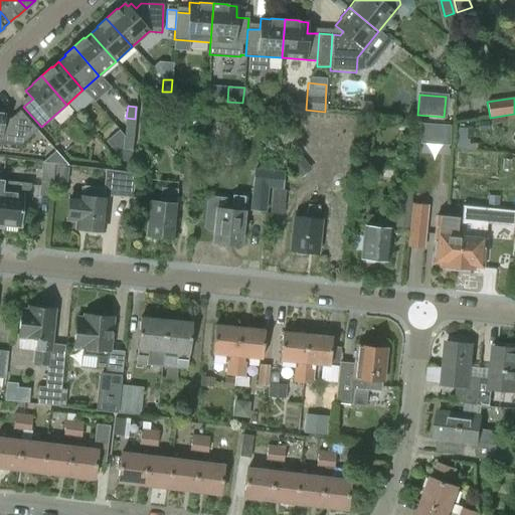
[(0,143),(19,146),(37,130),(20,111),(10,119),(3,118),(4,113),(0,112),(0,143)]
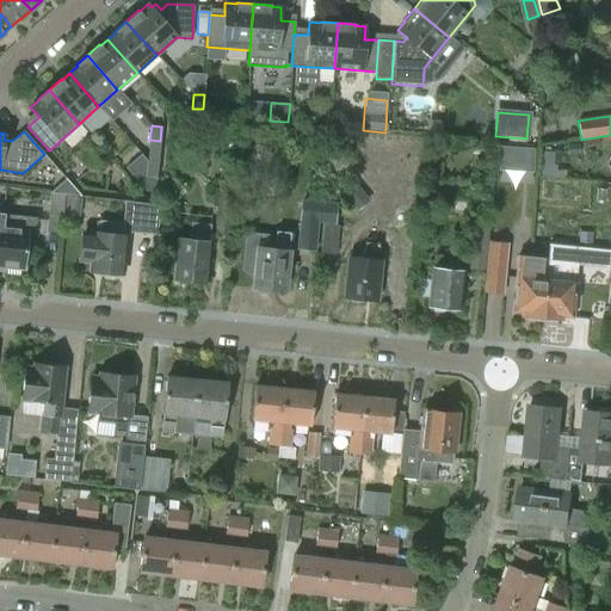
[(524,171),(524,144),(498,144),(497,170),(524,171)]
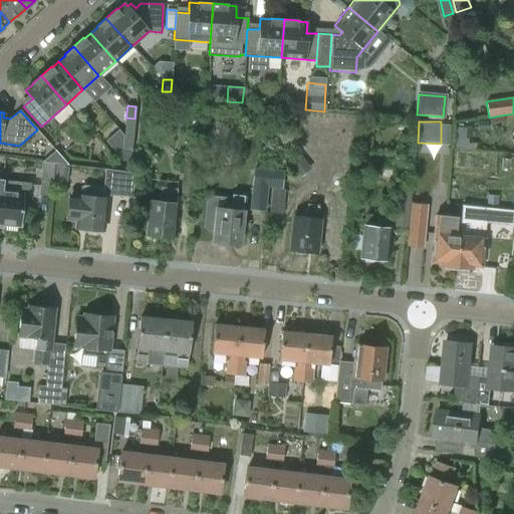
[(468,150),(469,141),(465,141),(466,127),(458,127),(456,149),(468,150)]
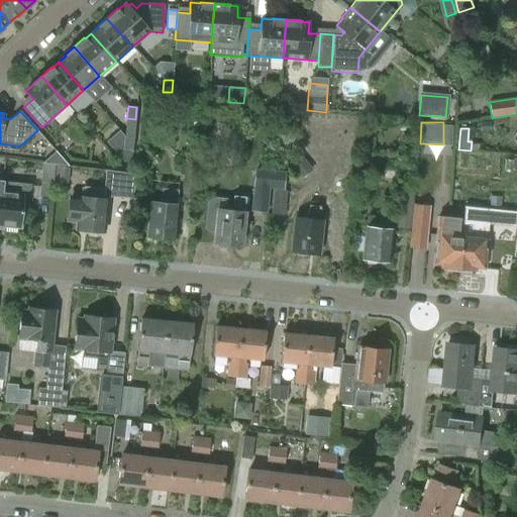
[(105,141),(122,161),(131,162),(132,150),(123,149),(125,137),(118,130),(105,141)]
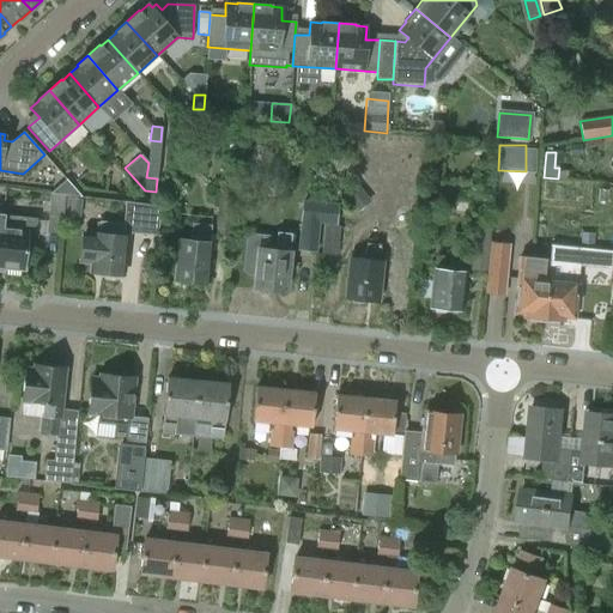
[(149,163),(146,177),(157,178),(158,163),(149,162),(149,163)]
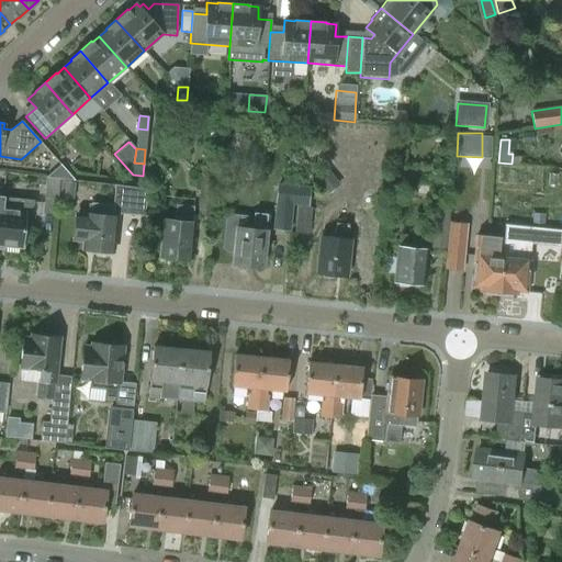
[(45,178),(46,178),(59,179),(74,181),(60,165),(45,178)]
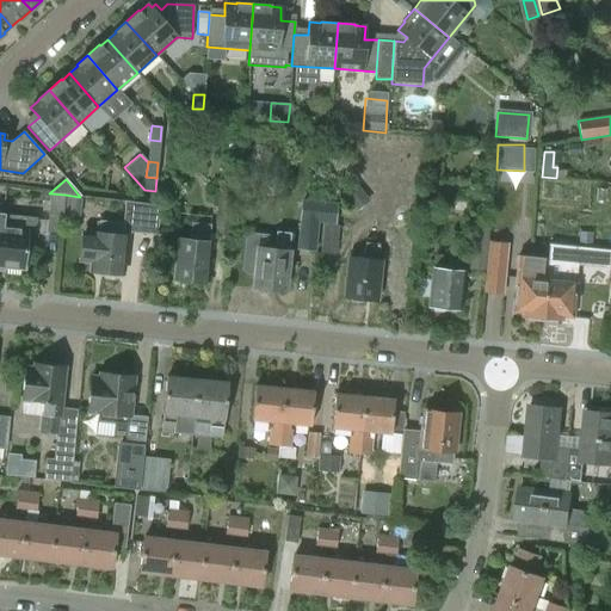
[(341,192),(357,211),(370,201),(355,183),(341,192)]
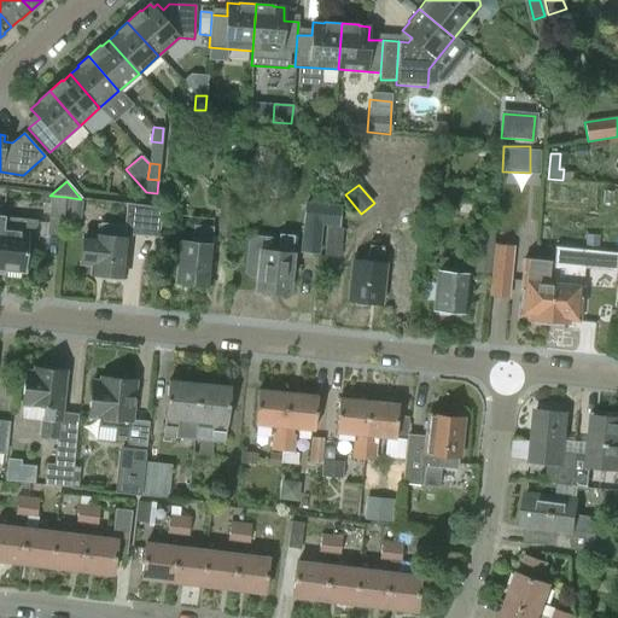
[(46,244),(60,245),(65,197),(51,196),(48,222),(46,235),(46,244)]
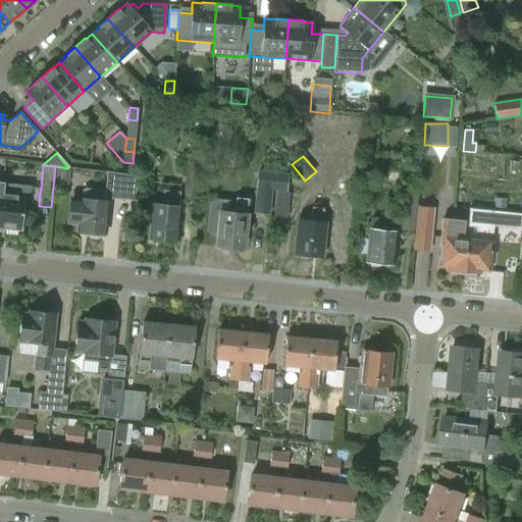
[(110,197),(120,198),(121,196),(133,198),(136,176),(112,174),(110,197)]
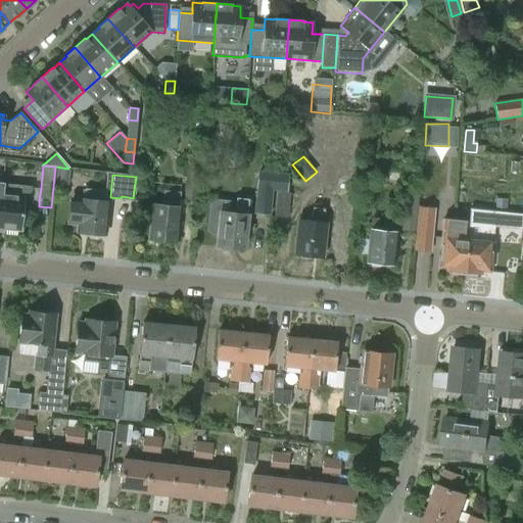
[(348,182),(347,195),(357,196),(358,182),(348,182)]
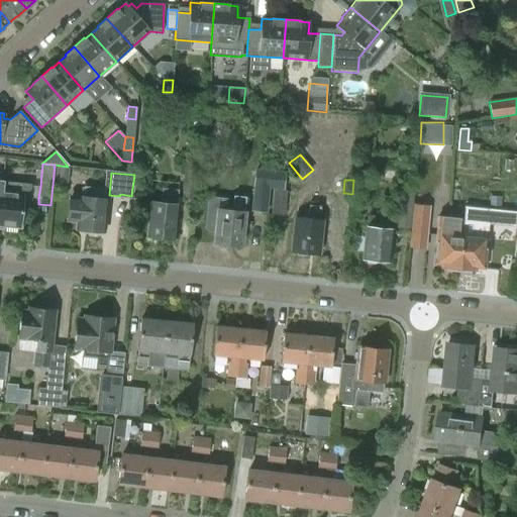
[(2,181),(0,202),(0,225),(19,227),(22,195),(29,196),(31,184),(2,181)]
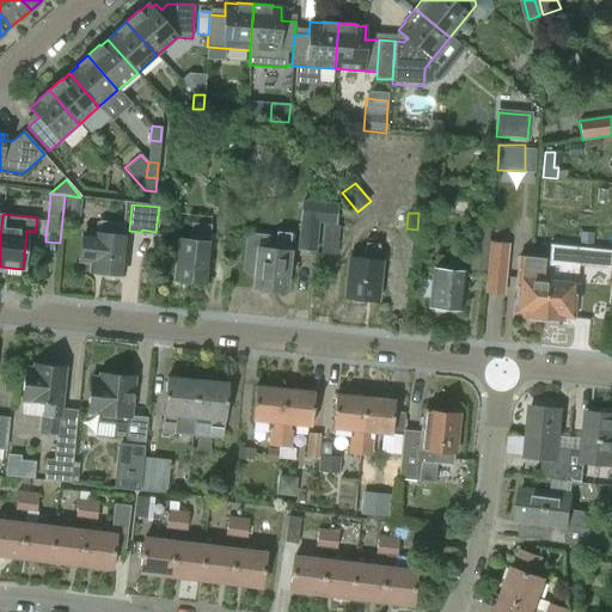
[(95,236),(91,273),(105,274),(108,276),(115,277),(118,275),(121,275),(127,236),(123,236),(124,224),(99,221),(98,236),(95,236)]
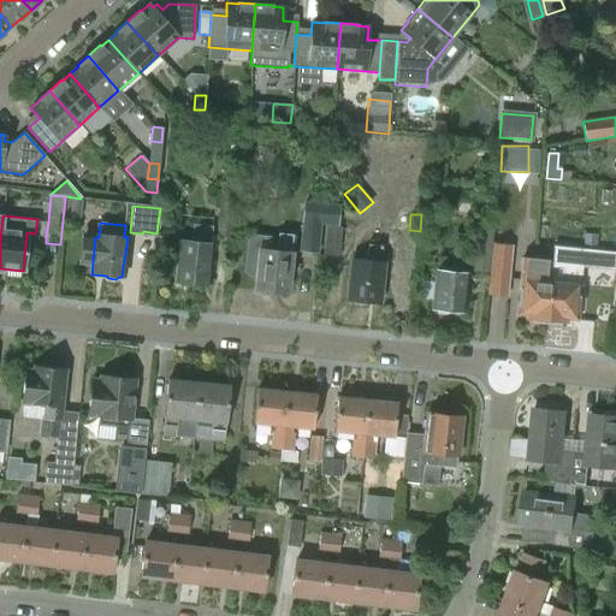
[(211,243),(212,226),(193,225),(191,242),(179,241),(175,282),(179,283),(182,285),(188,286),(191,284),(207,285),(212,243),(211,243)]
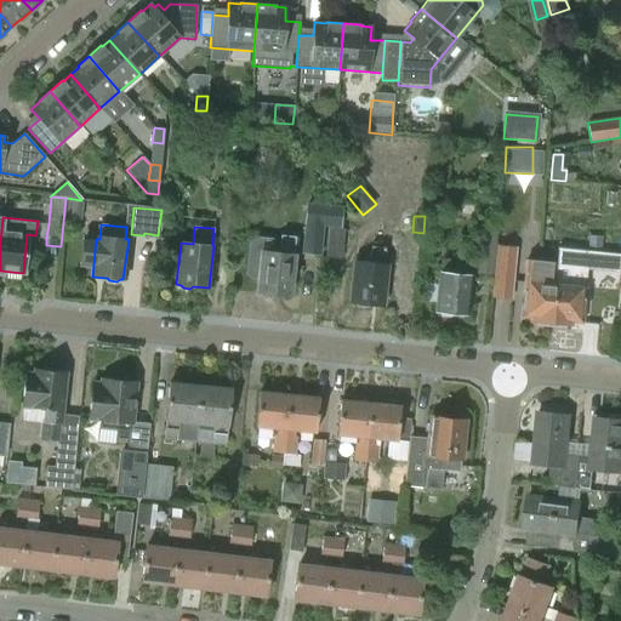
[(309,227),(307,252),(320,254),(322,228),(309,227)]
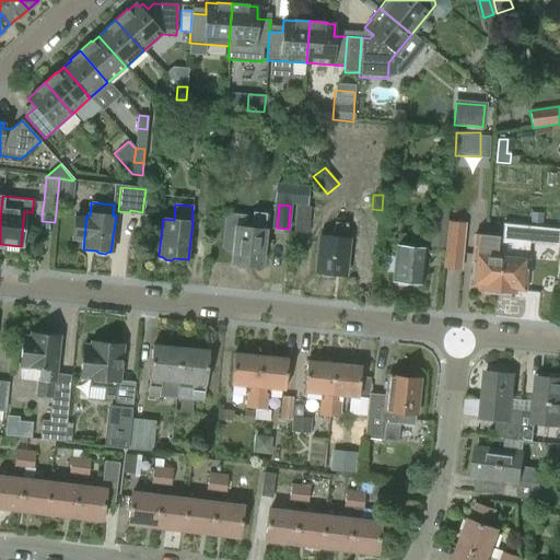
[(293,232),(307,233),(311,207),(295,205),(293,232)]
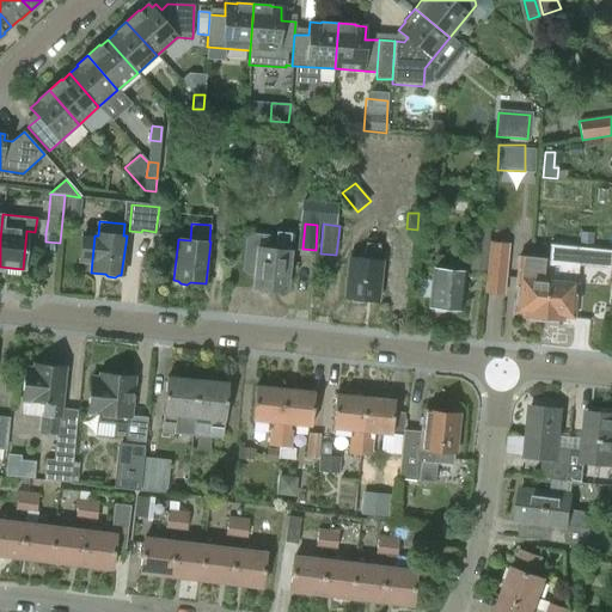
[(469,270),(487,271),(490,226),(473,224),(469,270)]
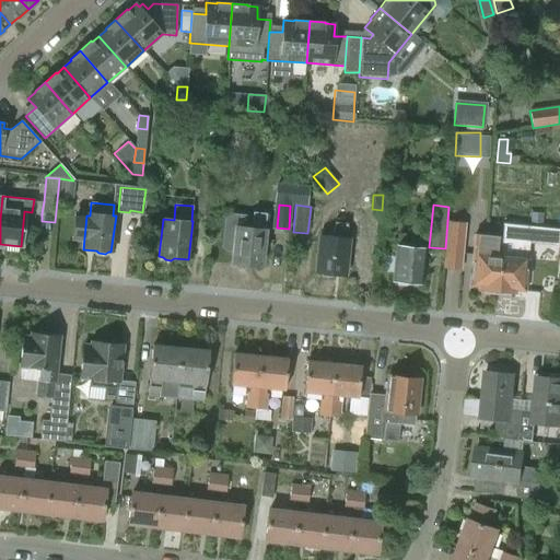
[(251,228),(228,225),(224,228),(222,246),(225,249),(233,251),(231,264),(235,264),(237,268),(245,268),(247,266),(260,267),(265,230),(264,229),(266,213),(253,212),(251,228)]
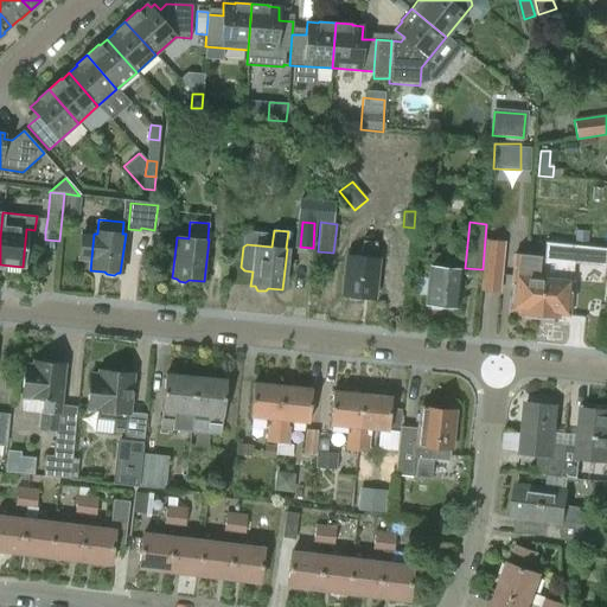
[(588,243),(588,231),(575,230),(575,242),(588,243)]
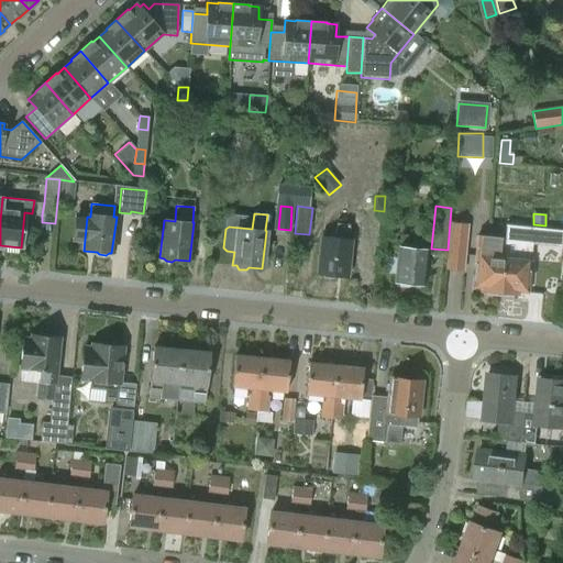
[(318,274),(322,275),(323,278),(331,278),(333,275),(346,277),(351,240),(348,240),(349,225),(337,224),(335,239),(321,236),(318,274)]
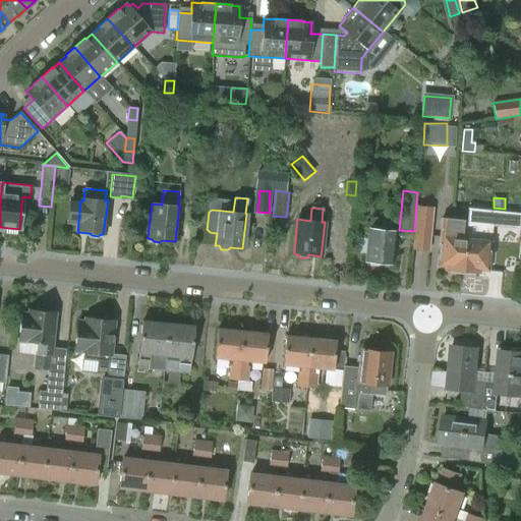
[(476,209),(468,208),(467,218),(486,220),(486,221),(490,221),(491,210),(476,209)]
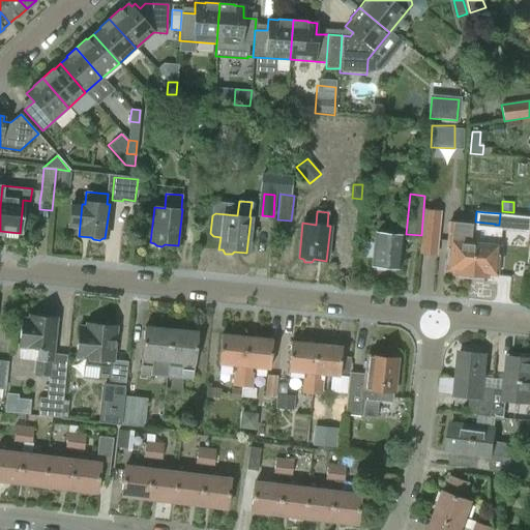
[(419,253),(436,255),(439,223),(422,221),(419,253)]
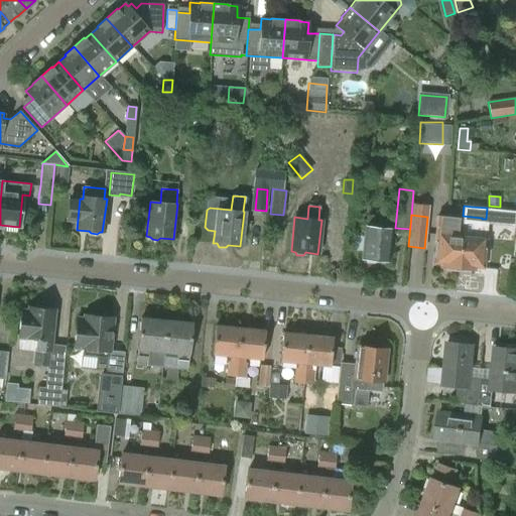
[(458,268),(461,236),(463,220),(437,217),(432,263),(441,264),(441,266),(444,267),(446,270),(453,271),(455,268),(458,268)]
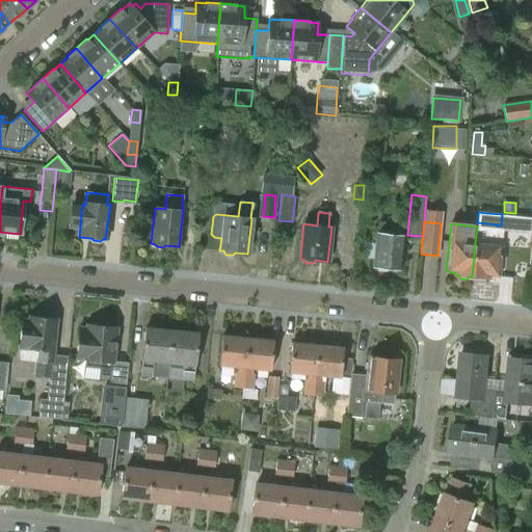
[(372,268),(376,268),(377,271),(383,271),(387,269),(400,270),(403,237),(402,236),(403,225),(391,224),(389,235),(376,233),(372,268)]
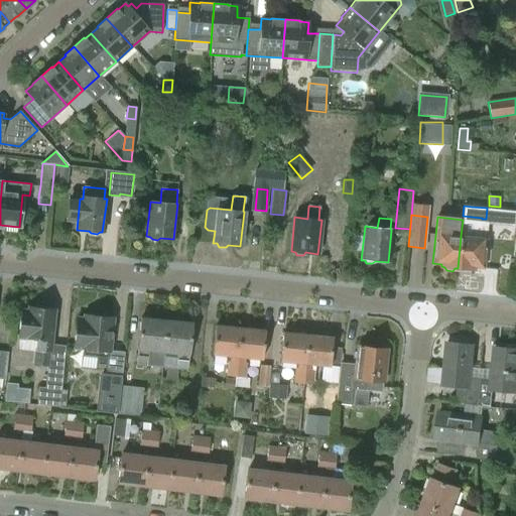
[(461,236),(458,268),(461,268),(463,272),(469,272),(471,269),(475,270),(475,267),(483,268),(486,239),(461,236)]
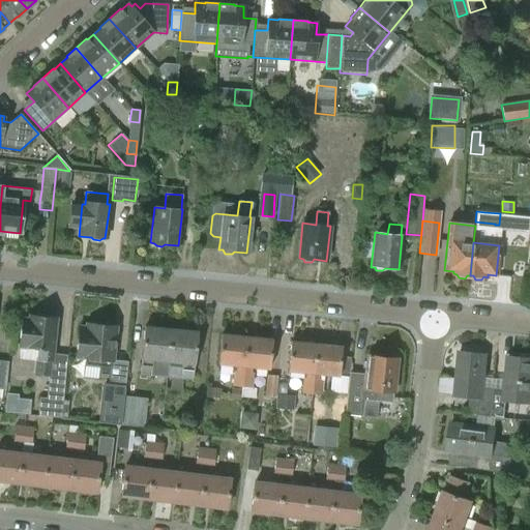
[(34,375),(49,376),(55,319),(43,317),(43,314),(37,314),(34,316),(30,316),(30,320),(22,319),(19,346),(27,347),(27,348),(37,349),(34,375)]
